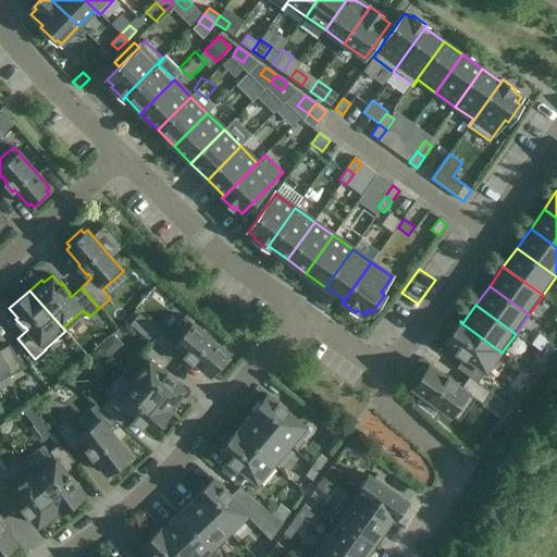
[(110,360),(131,337),(136,343),(148,330),(126,310),(95,346),(110,360)]
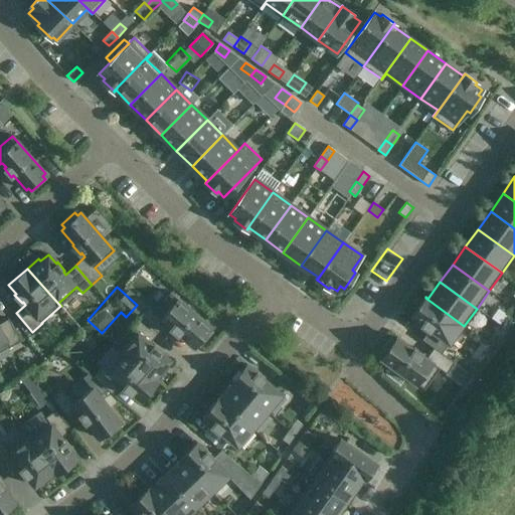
[(211,327),(170,293),(154,312),(148,307),(139,317),(158,333),(167,324),(171,327),(170,328),(178,335),(179,334),(194,347),(196,344),(200,346),(212,332),(208,329),(211,327)]
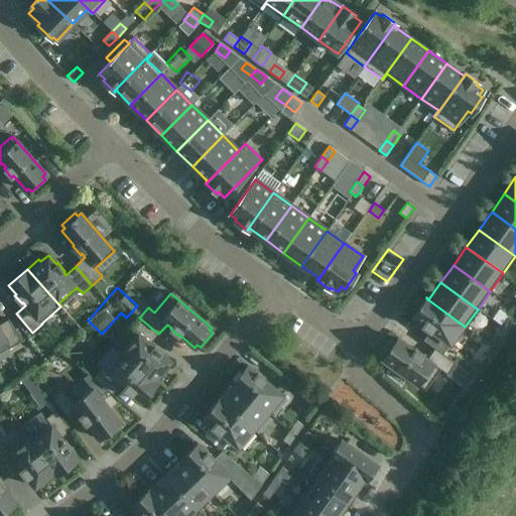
[(465,327),(426,298),(412,317),(422,325),(421,326),(430,332),(431,331),(449,344),(463,326),(465,328),(465,327)]
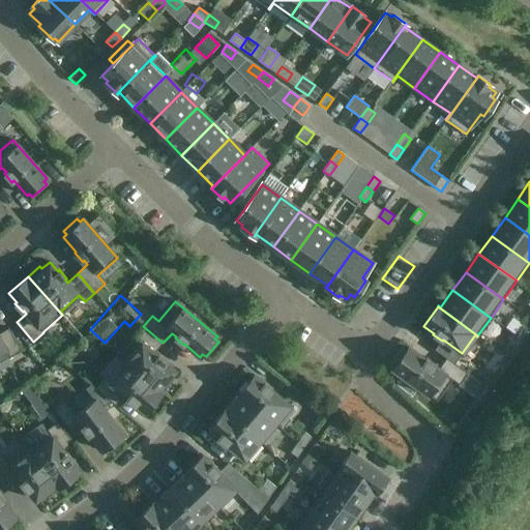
[(522,340),(529,329),(522,324),(514,334),(522,340)]
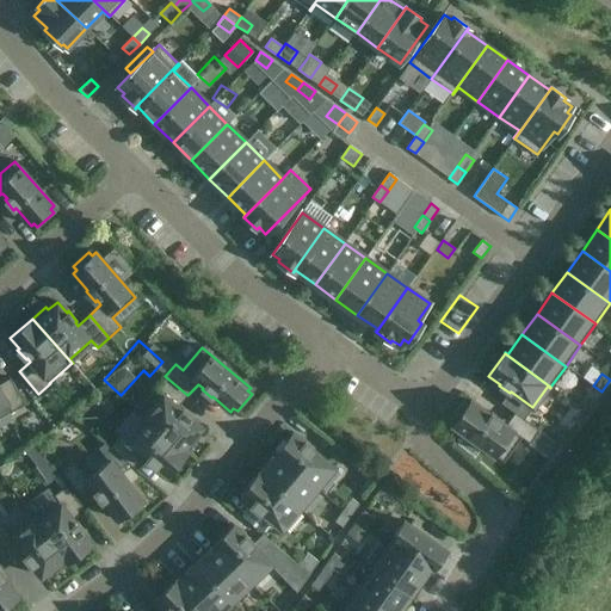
[(195,437),(202,427),(191,418),(192,417),(183,408),(181,409),(178,407),(187,395),(165,376),(155,388),(156,389),(137,412),(186,452),(198,439),(195,437)]
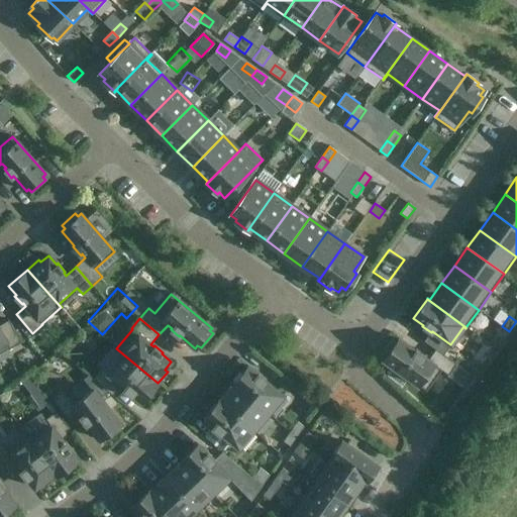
[(0,353),(21,341),(8,320),(0,324),(0,353)]
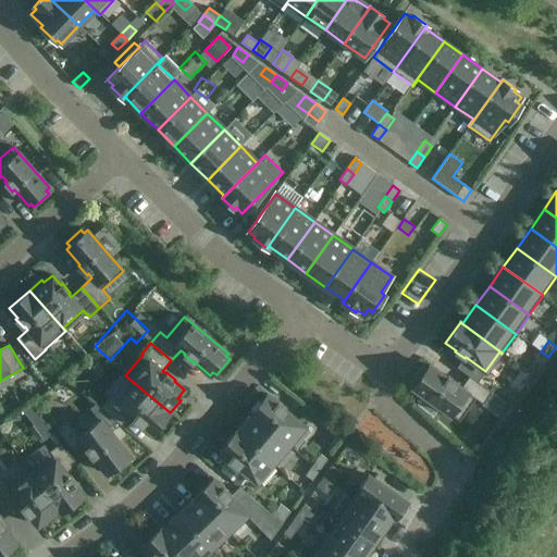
[(541,368),(548,357),(541,351),(533,362),(541,368)]
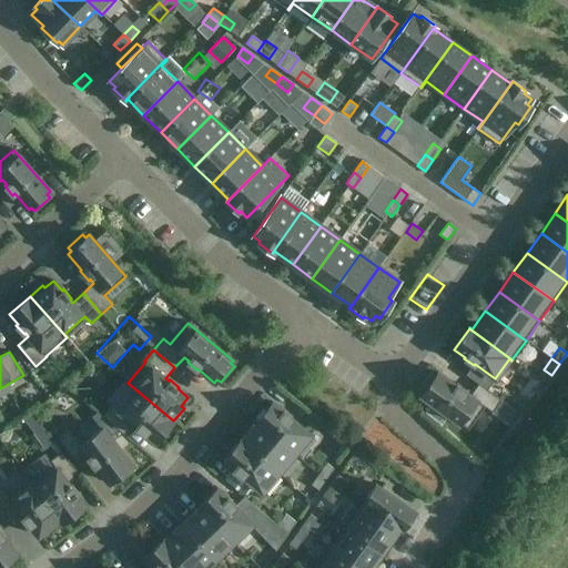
[(500,399),(478,384),(470,396),(465,392),(466,391),(456,383),(455,385),(438,372),(436,375),(435,375),(423,392),(424,393),(421,396),(468,430),(485,407),(493,412),(500,399)]
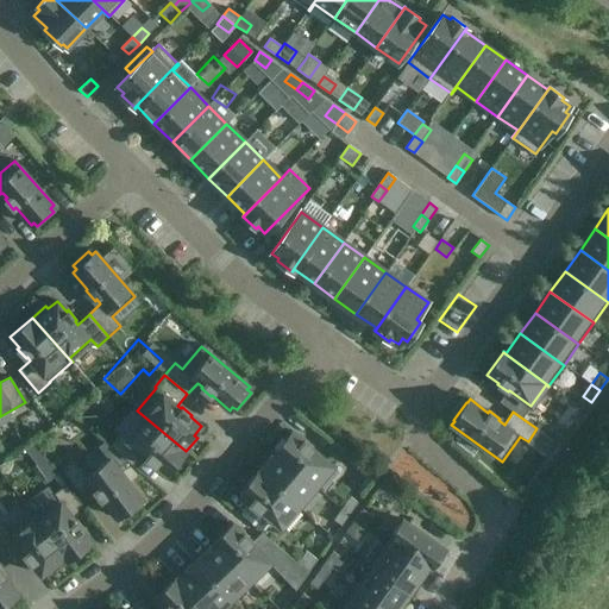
[(186,451),(137,410),(136,412),(145,420),(127,441),(120,434),(110,446),(133,466),(143,454),(145,457),(144,458),(155,466),(156,465),(167,473),(186,451)]
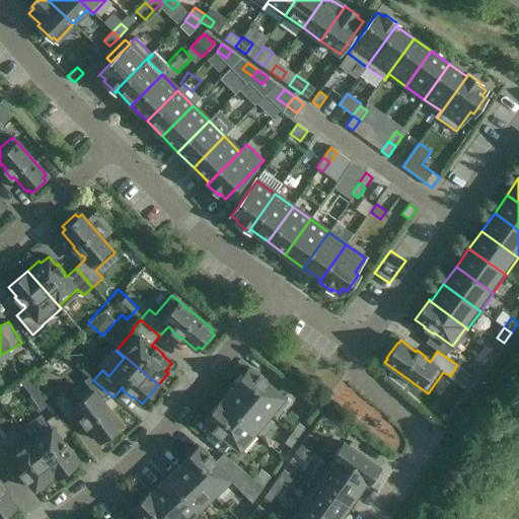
[(284,397),(267,382),(268,381),(258,374),(257,375),(248,368),(234,385),(269,415),(284,397)]
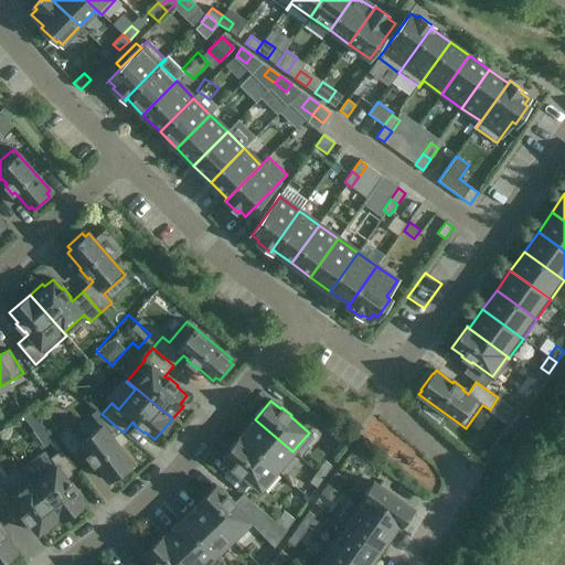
[(292,451),(255,419),(254,420),(255,422),(241,438),(240,438),(238,438),(277,470),(292,451)]
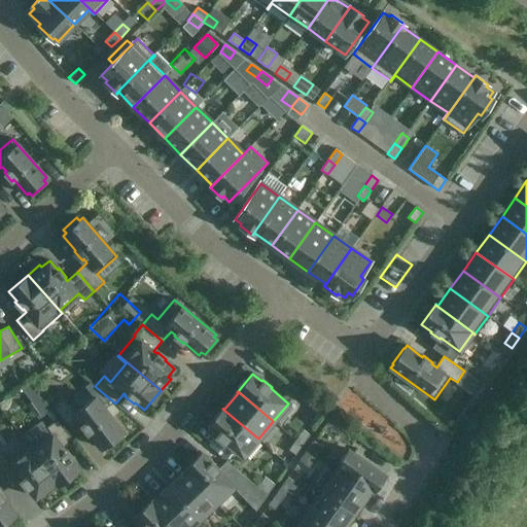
[(123,432),(96,397),(75,413),(64,398),(53,407),(68,427),(78,419),(82,423),(80,424),(88,433),(89,432),(101,448),(104,446),(107,450),(121,437),(119,434),(123,432)]
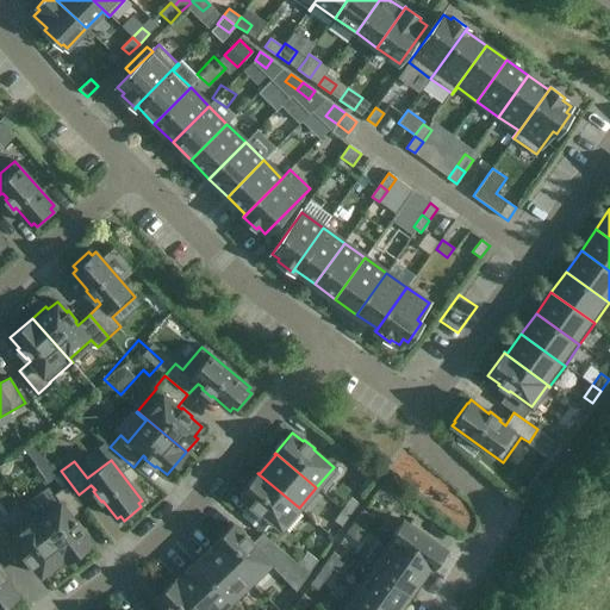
[(299,508),(257,473),(241,495),(250,503),(249,504),(260,514),(261,511),(281,529),(299,508)]
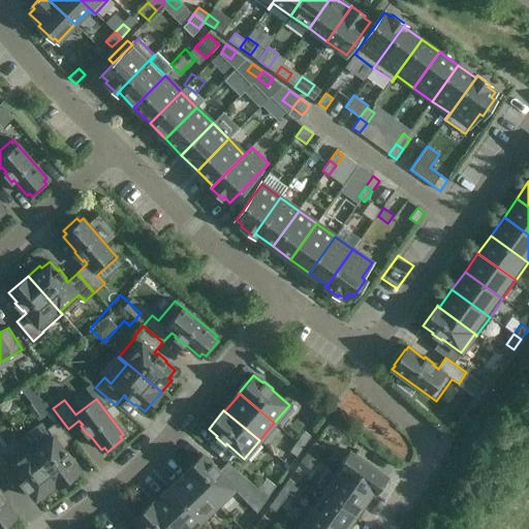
[(79,471),(72,462),(73,461),(66,452),(65,453),(63,449),(73,441),(58,421),(47,429),(52,436),(33,450),(30,447),(30,448),(58,487),(79,471)]
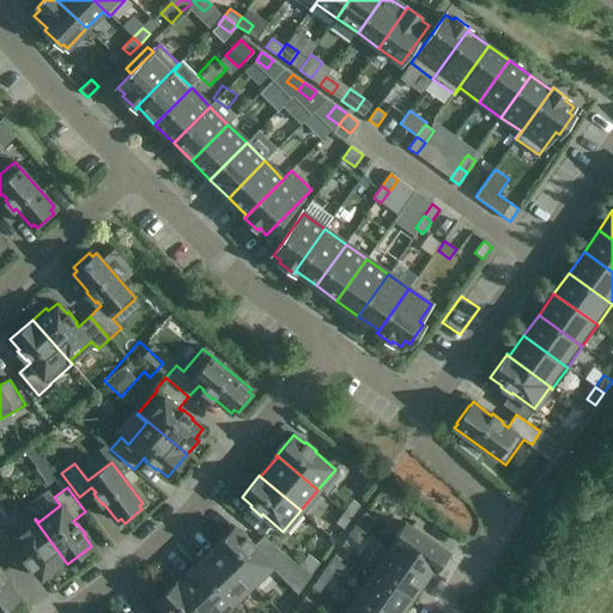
[(352,517),(360,505),(352,499),(344,511),(352,517)]
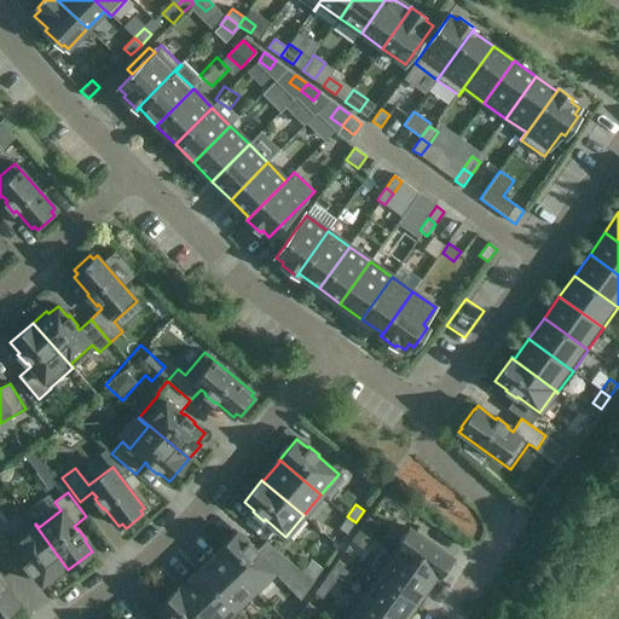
[(347,534),(356,522),(347,516),(339,528),(347,534)]
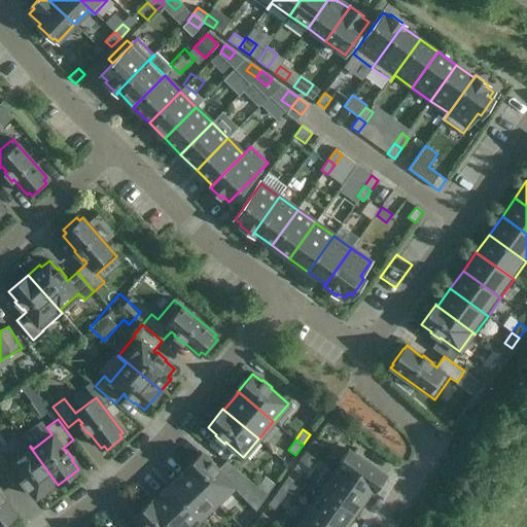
[(306,451),(313,456),(316,458),(323,448),(313,441),(306,451)]
